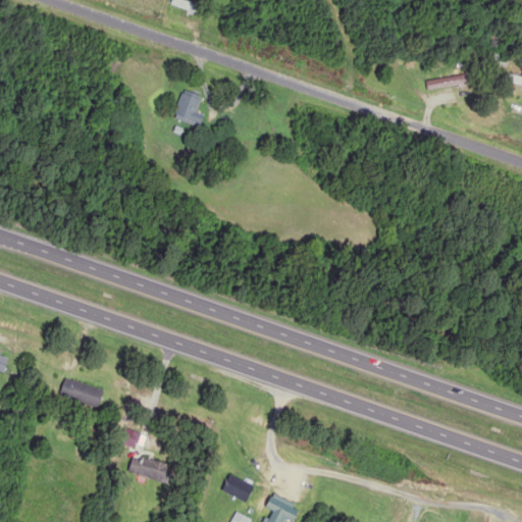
[(194,14),(197,7),(179,0),(169,0),(169,3),(194,14)]
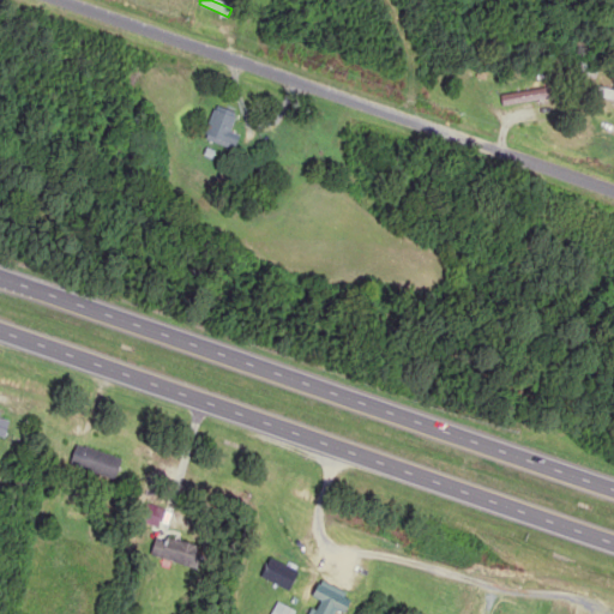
[(576,70),(591,78),(600,62),(584,54),(576,70)]
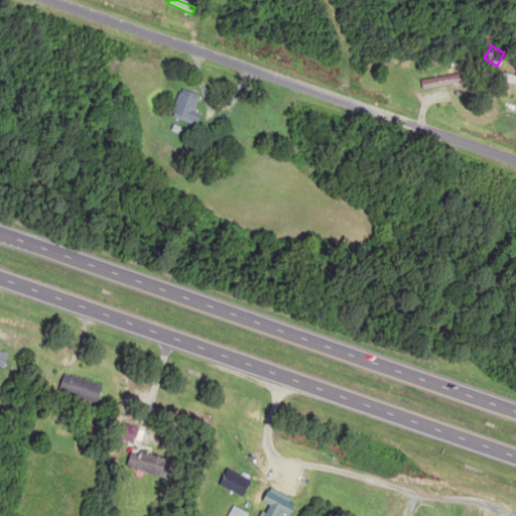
[(418,89),(460,85),(459,77),(418,80),(418,89)]
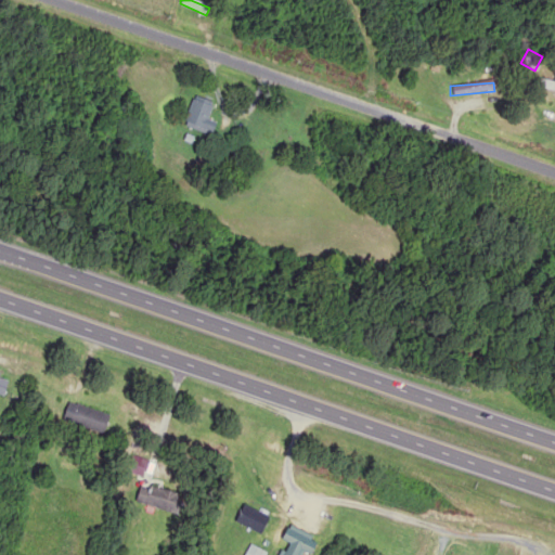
[(208,137),(214,123),(206,120),(211,104),(192,97),(180,127),(208,137)]
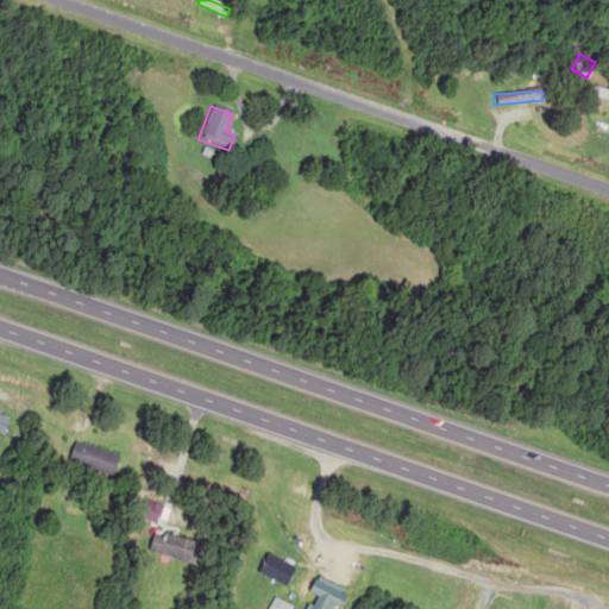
[(117,457),(71,439),(64,460),(108,477),(117,457)]
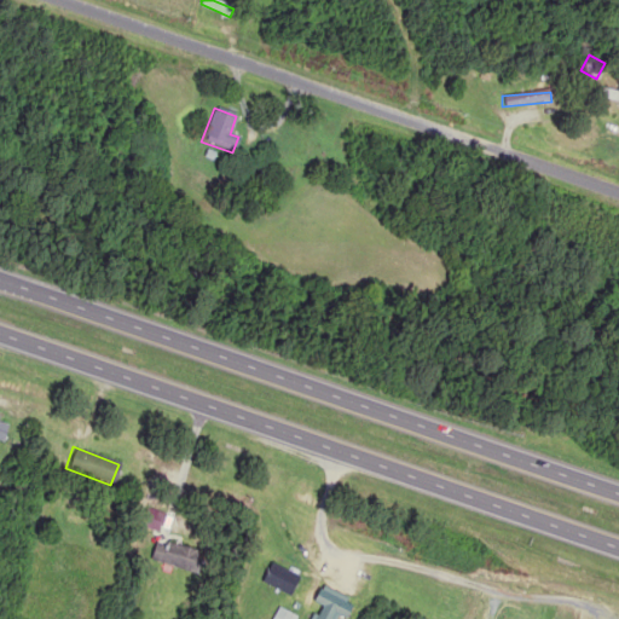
[(261,582),(291,597),(301,578),(271,563),(261,582)]
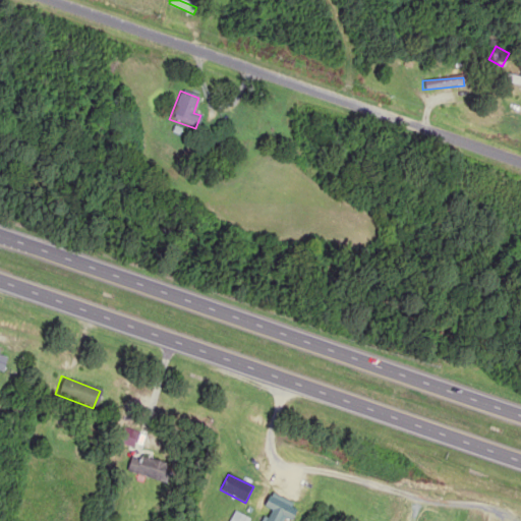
[(273,514),(268,520),(285,520),(294,508),(271,493),(262,507),(273,514)]
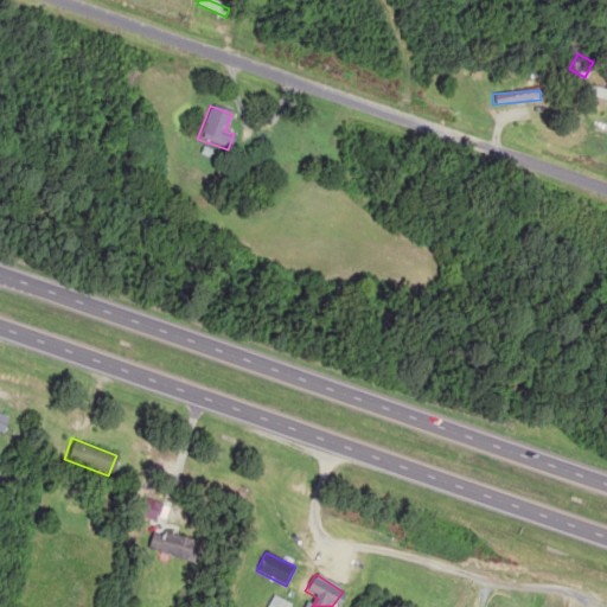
[(291,606),(292,606),(275,596),(268,606),(291,606)]
